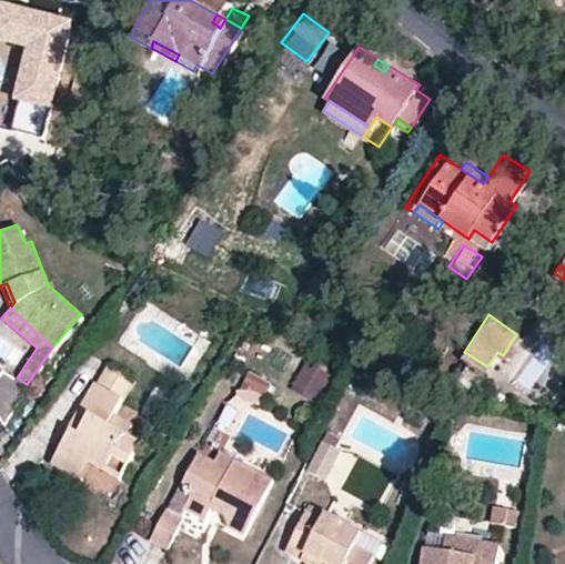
[(487,366),(464,352),(460,358),(483,374),(487,366)]
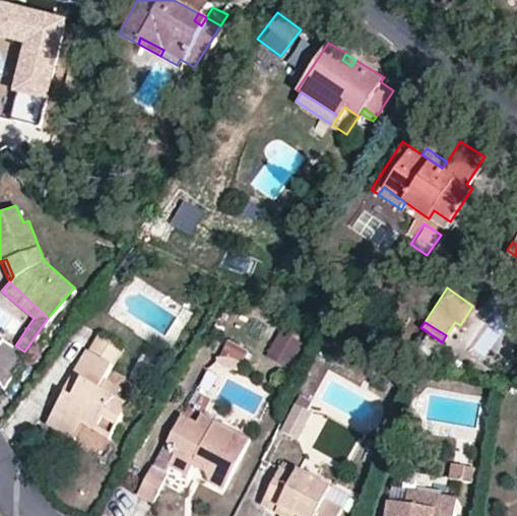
[(300,339),(279,328),(266,353),(286,365),(300,339)]
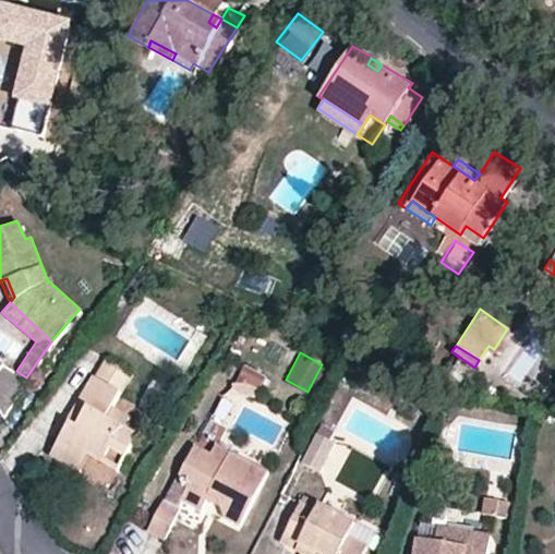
[(131,371),(104,356),(93,375),(118,388),(120,389),(131,371)]
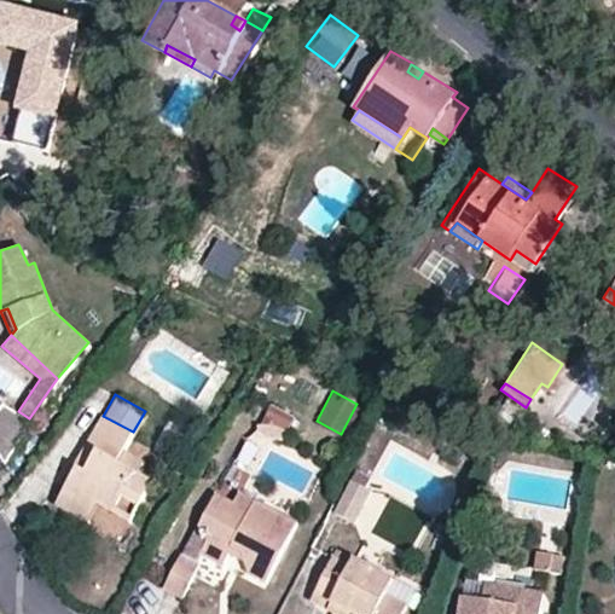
[(5,456),(29,418),(18,411),(3,400),(0,404),(0,453),(5,456)]
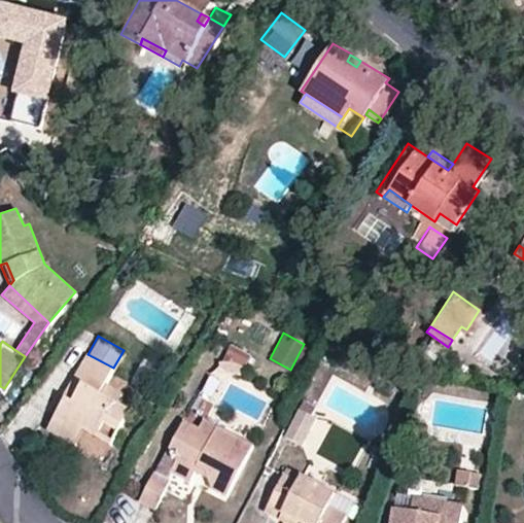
[(62,393),(65,395),(73,401),(84,382),(99,389),(104,379),(111,367),(88,354),(85,353),(62,393)]
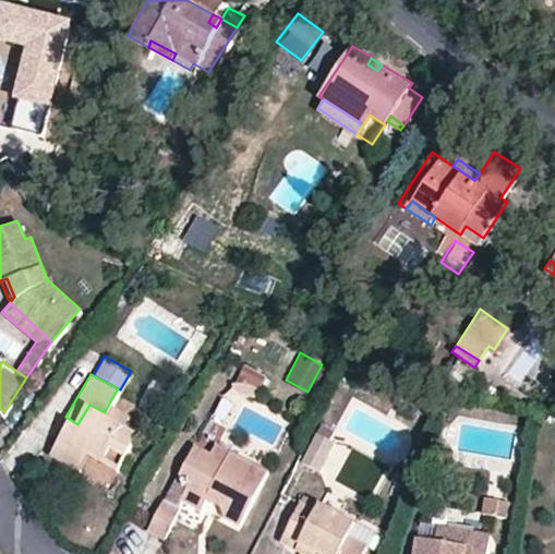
[(253,394),(256,386),(243,381),(231,381),(231,389),(243,389),(253,394)]
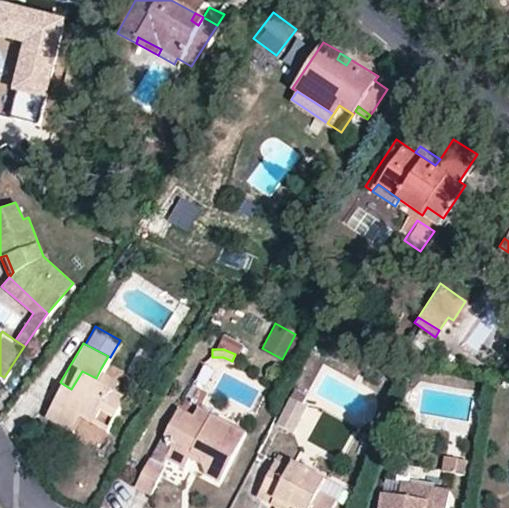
[(96,378),(112,388),(117,378),(101,368),(96,378)]
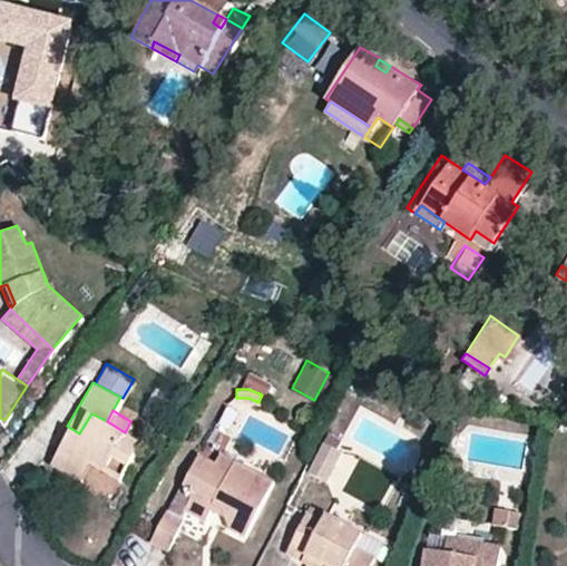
[(138,440),(125,432),(107,421),(91,413),(79,433),(70,428),(56,451),(74,461),(77,456),(88,464),(117,478),(138,440)]
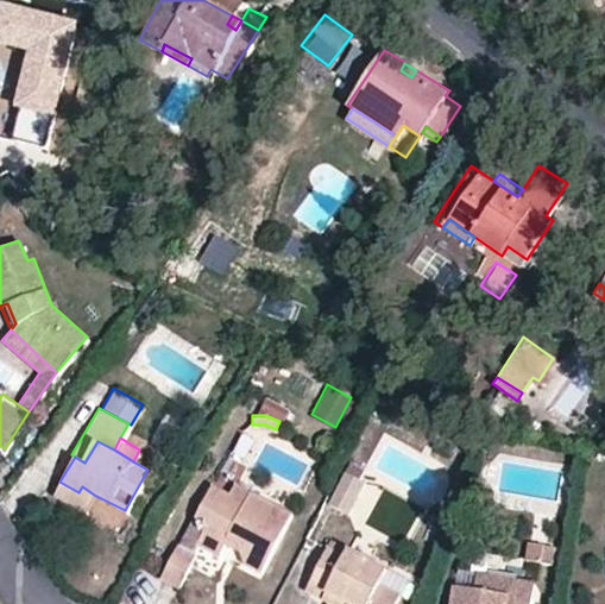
[(361,469),(348,461),(328,502),(347,510),(361,480),(357,478),(361,469)]
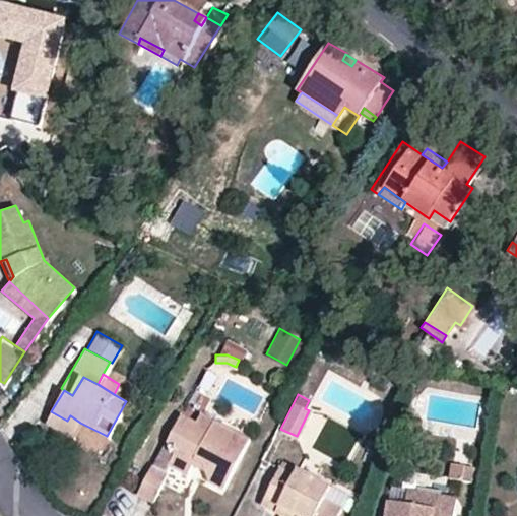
[(181,412),(165,443),(137,493),(151,501),(170,465),(186,472),(191,463),(193,458),(202,463),(205,470),(207,478),(221,486),(249,436),(201,410),(195,421),(181,412)]
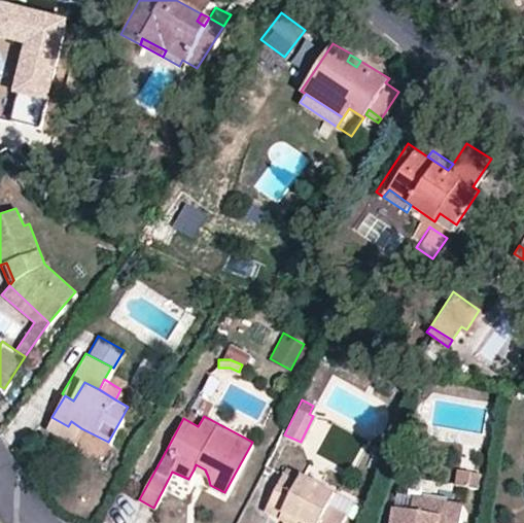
[(72,443),(81,428),(71,421),(68,426),(51,417),(45,427),(72,443)]
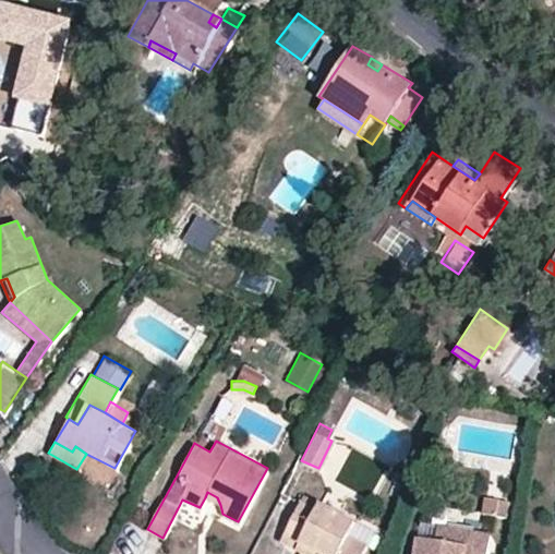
[(205,497),(220,505),(217,497),(207,492),(205,497)]
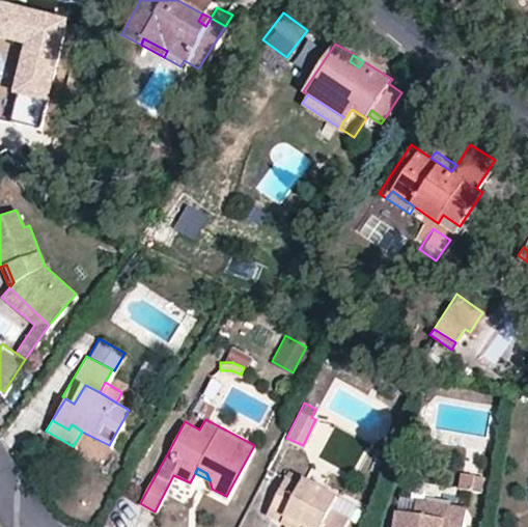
[(472,474),(460,472),(457,487),(471,489),(472,474)]
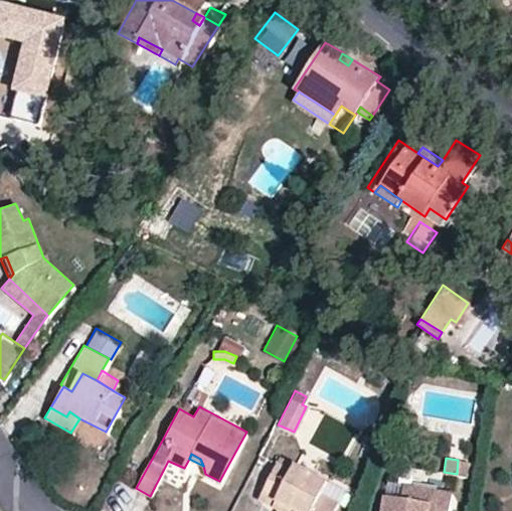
[(469,461),(458,460),(457,474),(467,475),(469,461)]
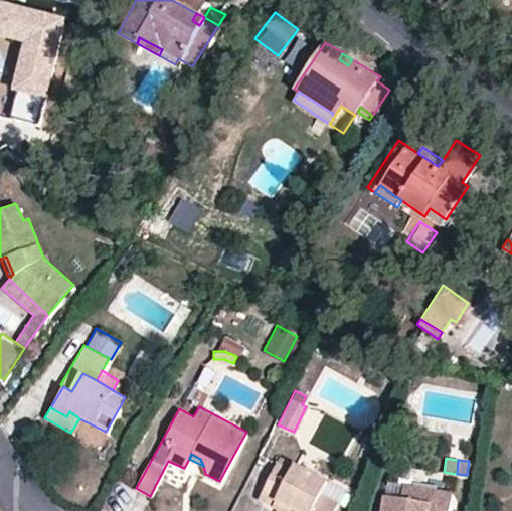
[(290,470),(276,463),(259,498),(273,505),(276,500),(291,508),(296,510),(331,510),(337,500),(321,492),(327,480),(294,462),(290,470)]
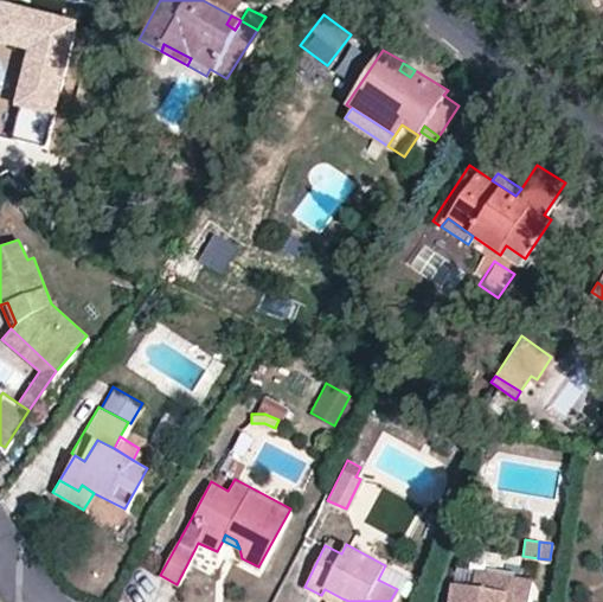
[(404,576),(385,565),(378,580),(397,589),(404,576)]
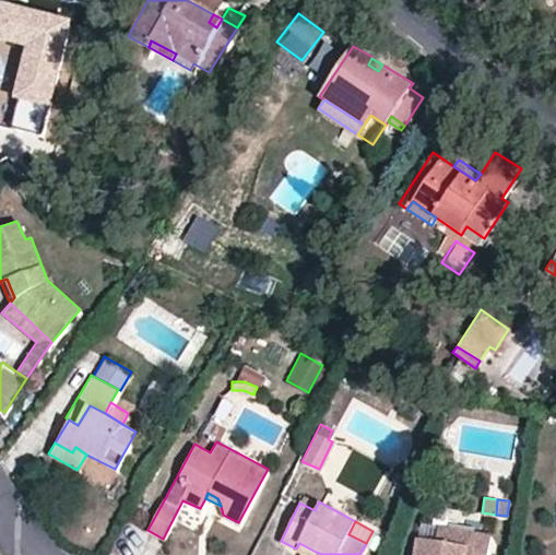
[(438,527),(420,524),(417,538),(436,542),(438,527)]
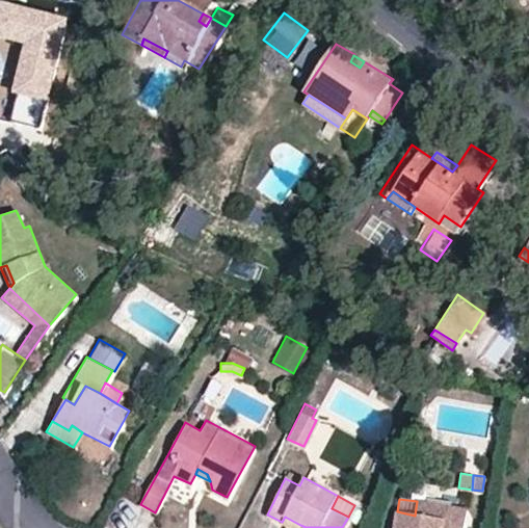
[(461,527),(465,508),(417,501),(415,516),(397,511),(394,527),(461,527)]
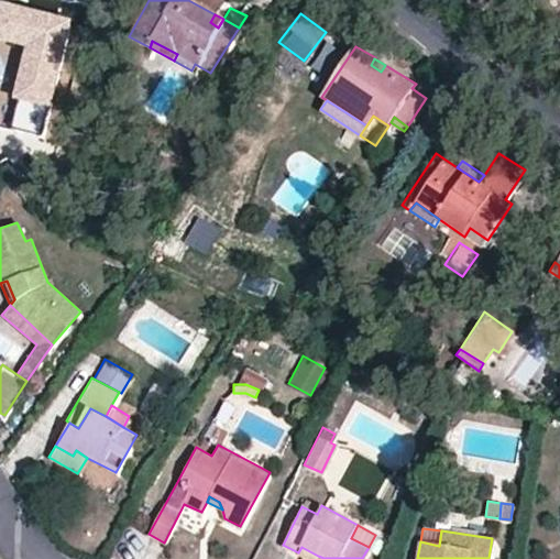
[(309,558),(316,558),(318,556),(302,547),(298,552),(309,558)]
